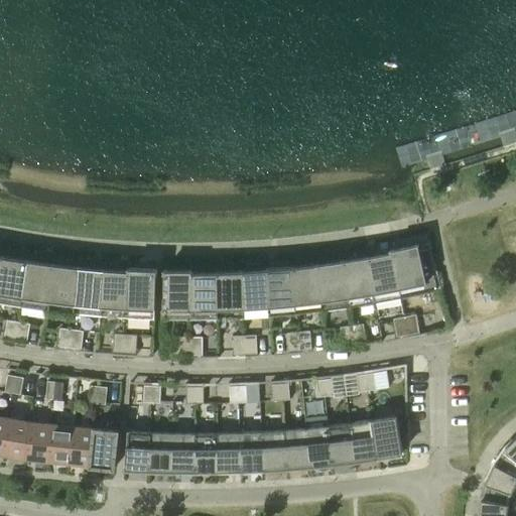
[(392,252),(401,299),(440,289),(429,243),(418,246),(417,244),(390,250),(390,252),(392,252)]
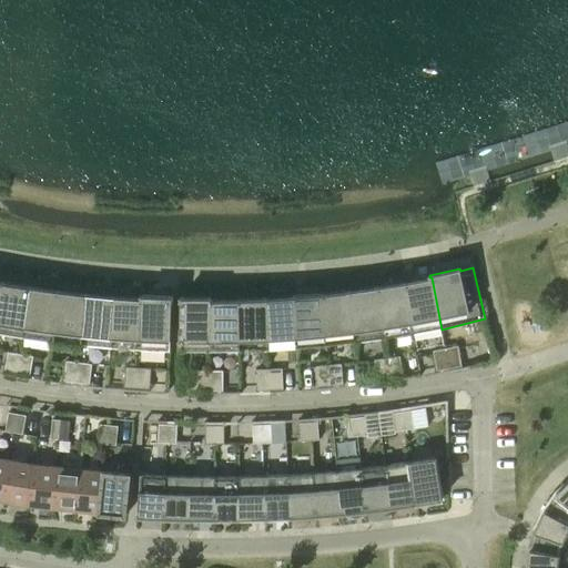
[(432,277),(429,277),(404,282),(413,334),(442,330),(432,277)]
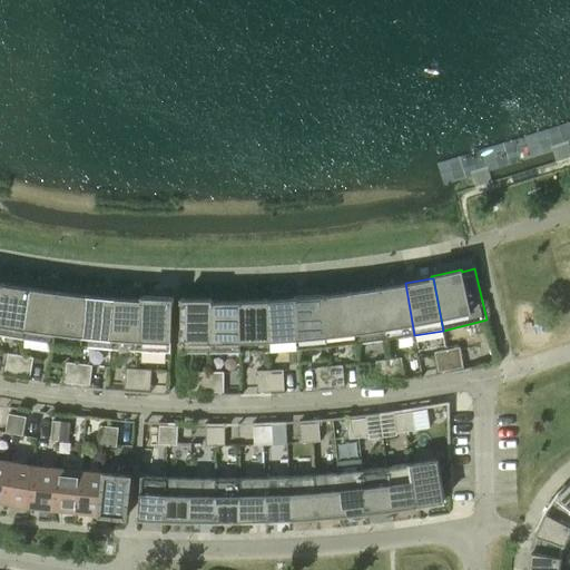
[(31,287),(3,283),(0,301),(0,335),(23,340),(31,287)]
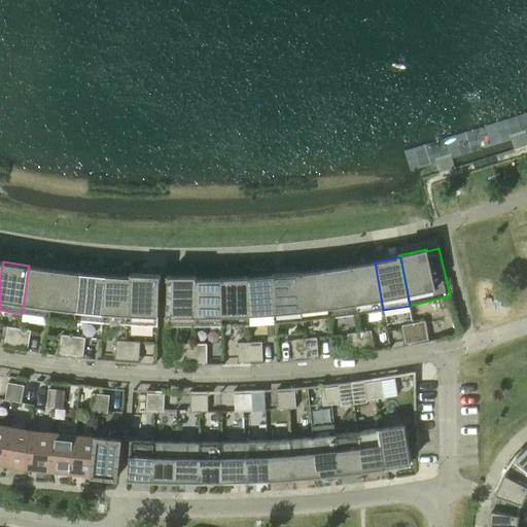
[(383,310),(375,261),(349,266),(356,314),(383,310)]
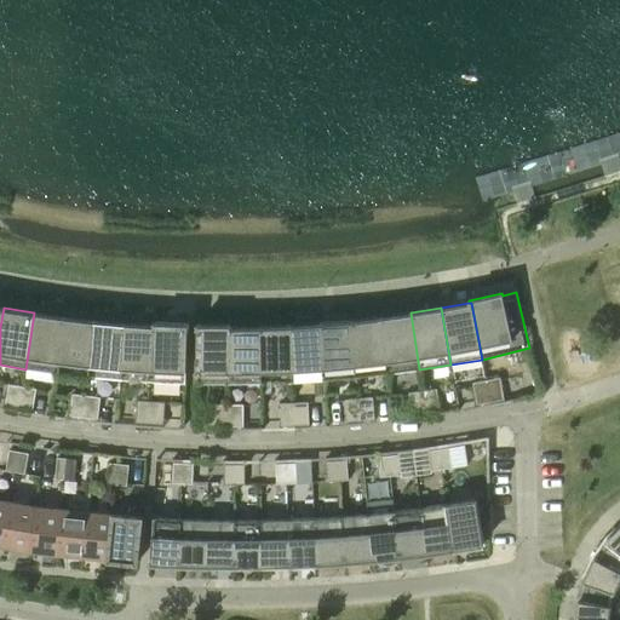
[(34,313),(26,369),(57,374),(64,317),(34,313)]
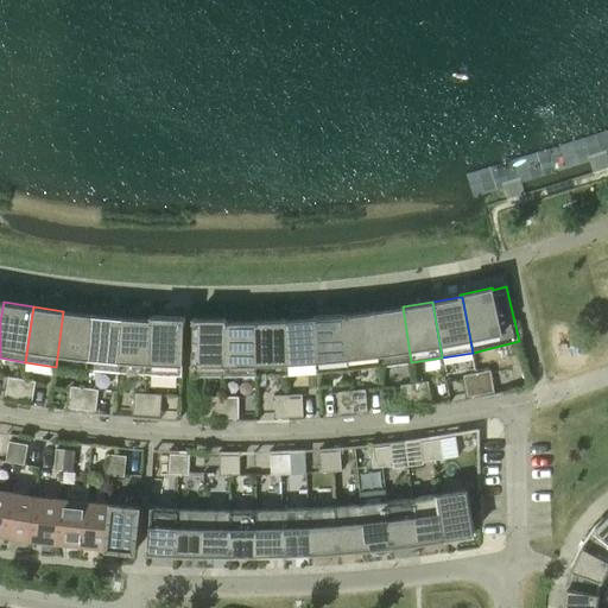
[(403,306),(373,311),(380,367),(411,362),(403,306)]
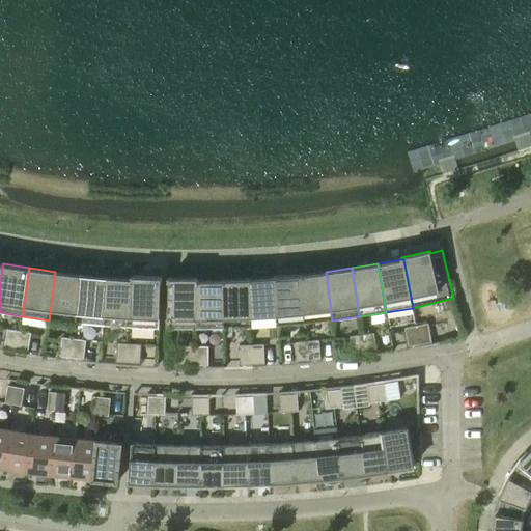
[(81,275),(55,272),(49,320),(76,324),(81,275)]
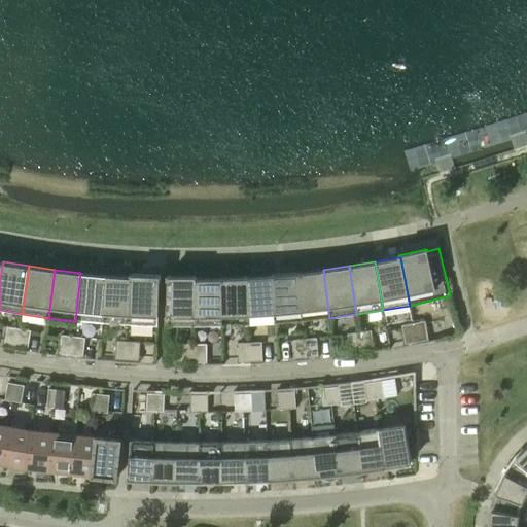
[(323,270),(297,273),(303,321),(329,318),(323,270)]
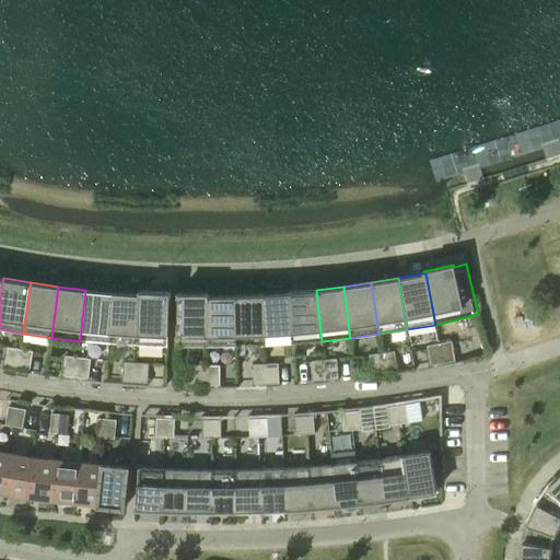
[(113,292),(85,290),(80,341),(108,343),(113,292)]
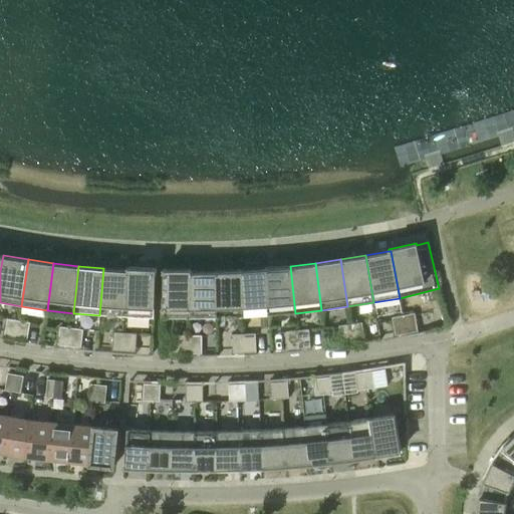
[(290,266),(265,268),(269,315),(295,313),(290,266)]
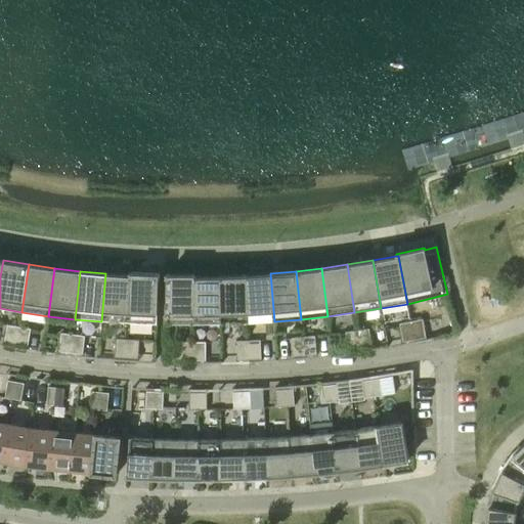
[(131,275),(128,323),(157,324),(158,277),(159,277),(159,273),(129,272),(129,275),(131,275)]
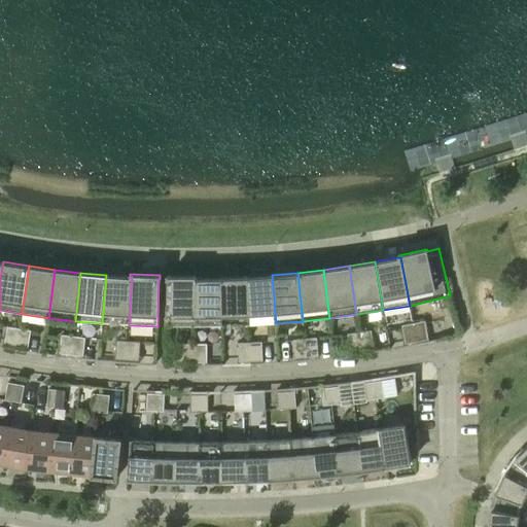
[(130,277),(106,275),(102,323),(129,325),(132,277),(130,277)]
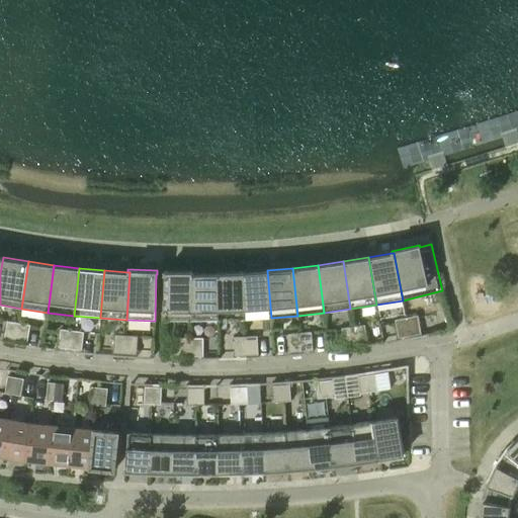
[(267,270),(242,272),(245,320),(271,318),(267,270)]
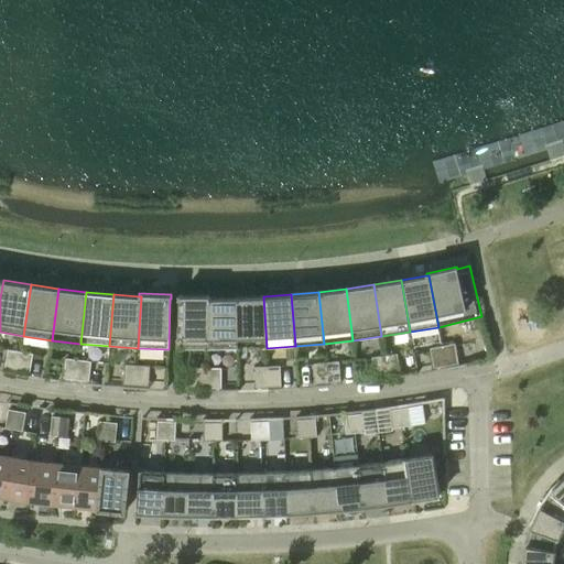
[(208,297),(209,297),(209,295),(179,295),(179,299),(177,349),(208,350),(208,297)]
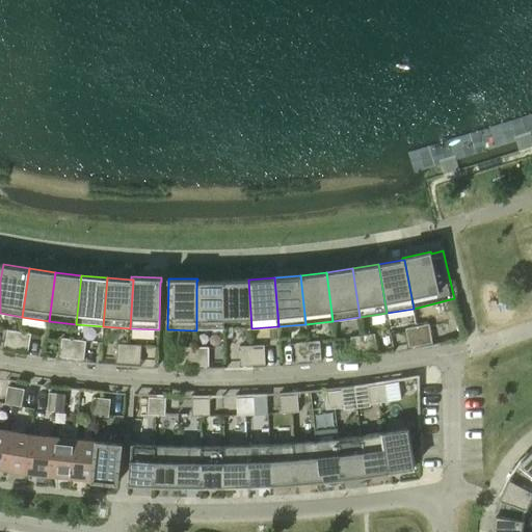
[(251,328),(248,280),(222,281),(223,329),(251,328)]
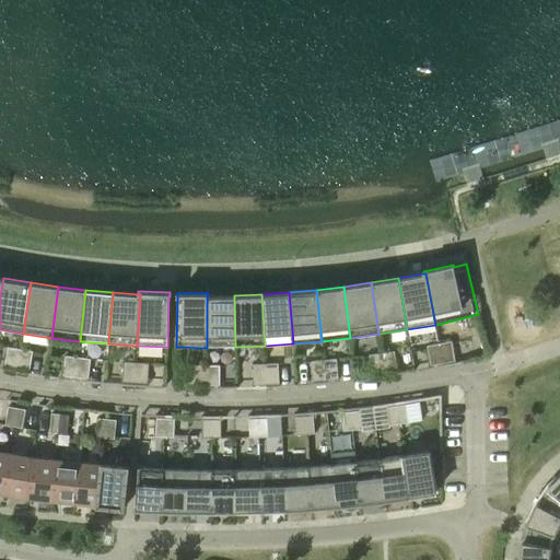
[(234,295),(208,295),(207,295),(207,348),(235,347),(234,295)]
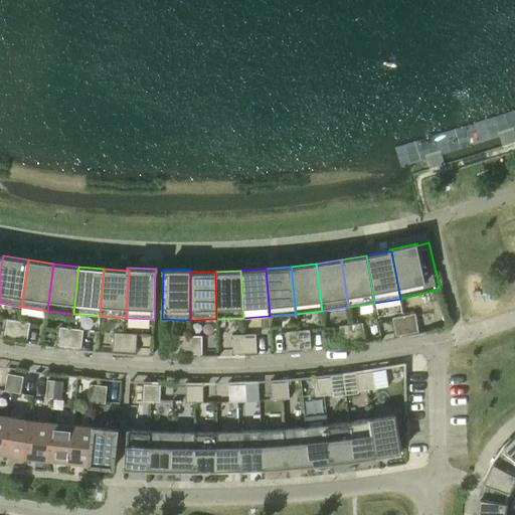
[(415,314),(403,316),(407,334),(418,332),(415,314)]
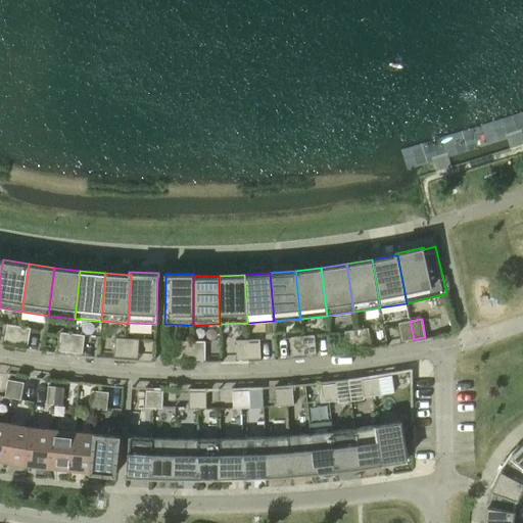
[(414,339),(410,321),(398,323),(402,341),(414,339)]
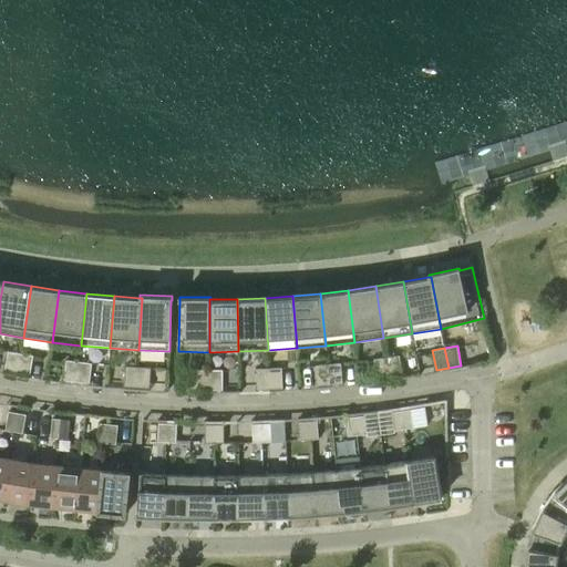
[(17,374),(20,353),(8,351),(4,372),(17,374)]
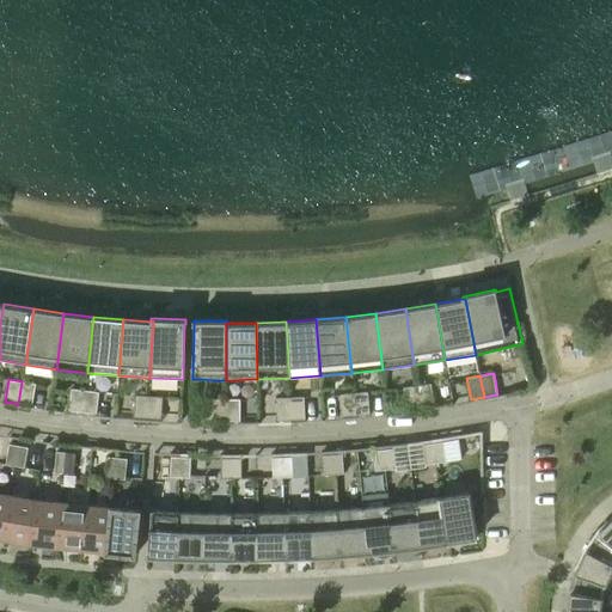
[(22,381),(18,404),(32,407),(36,384),(22,381)]
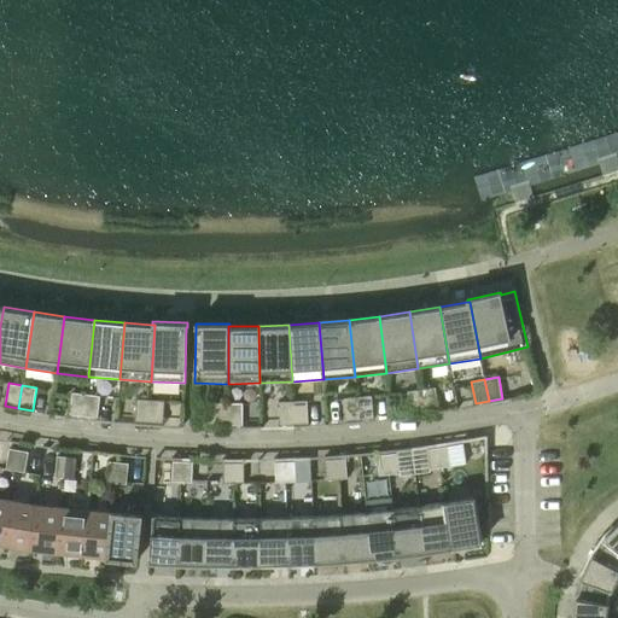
[(435,388),(421,390),(424,412),(438,410),(435,388)]
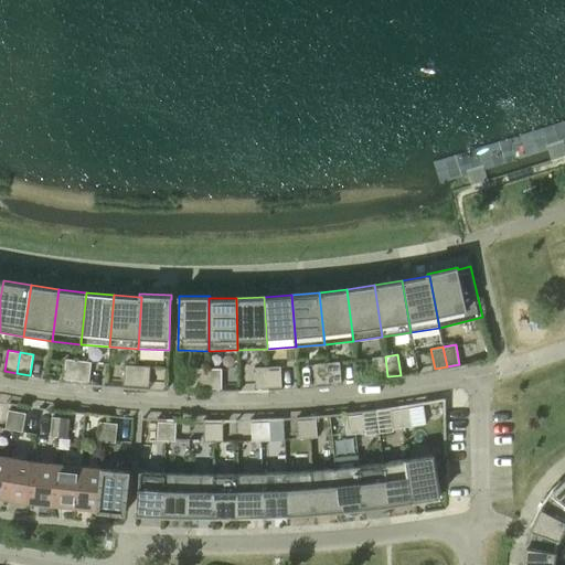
[(387,376),(385,356),(372,358),(375,379),(387,376)]
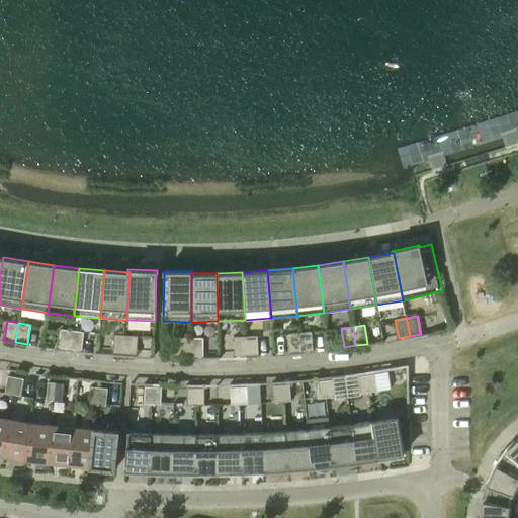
[(70,349),(72,331),(61,329),(59,348),(70,349)]
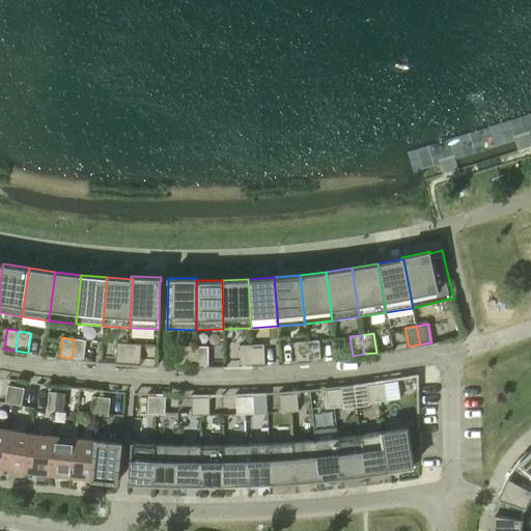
[(86,340),(74,339),(72,358),(84,360),(86,340)]
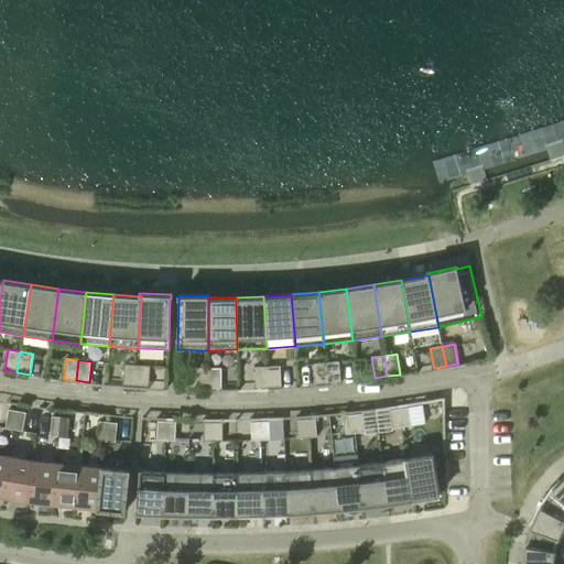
[(326,362),(328,383),(340,382),(338,361),(326,362)]
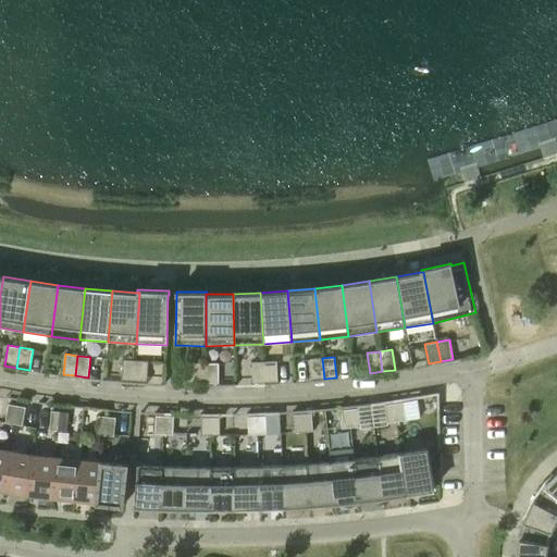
[(324,379),(322,358),(309,359),(311,380),(324,379)]
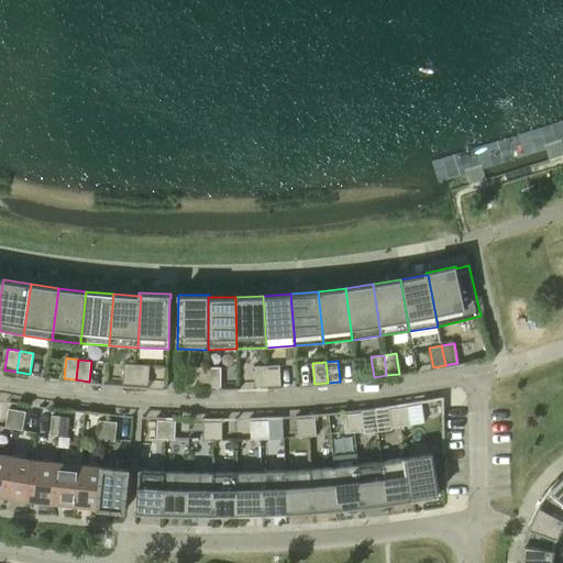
[(135,385),(136,365),(124,364),(123,384),(135,385)]
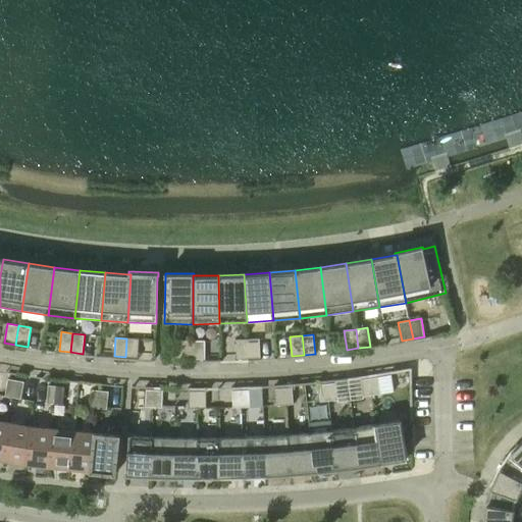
[(139,338),(126,338),(125,357),(138,358),(139,338)]
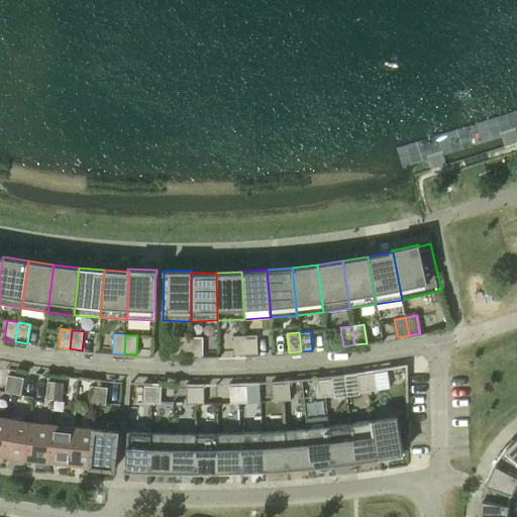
[(256,335),(245,336),(245,354),(257,354),(256,335)]
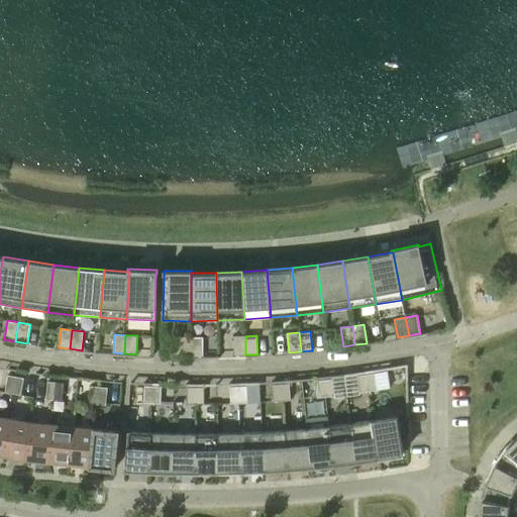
[(245,354),(245,336),(233,336),(234,355),(245,354)]
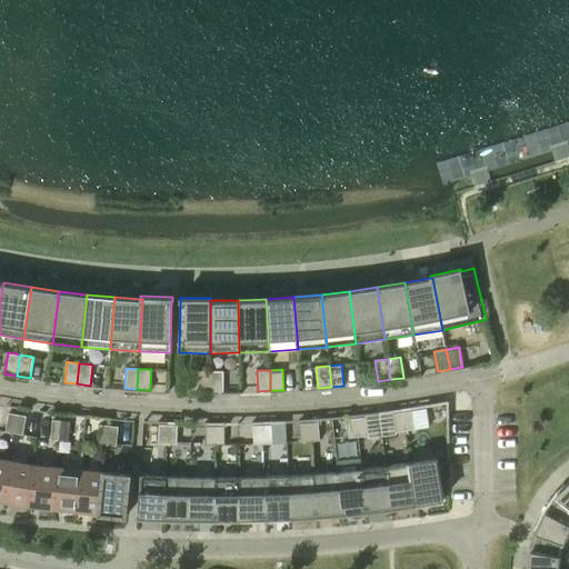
[(210,392),(210,371),(198,371),(198,391),(210,392)]
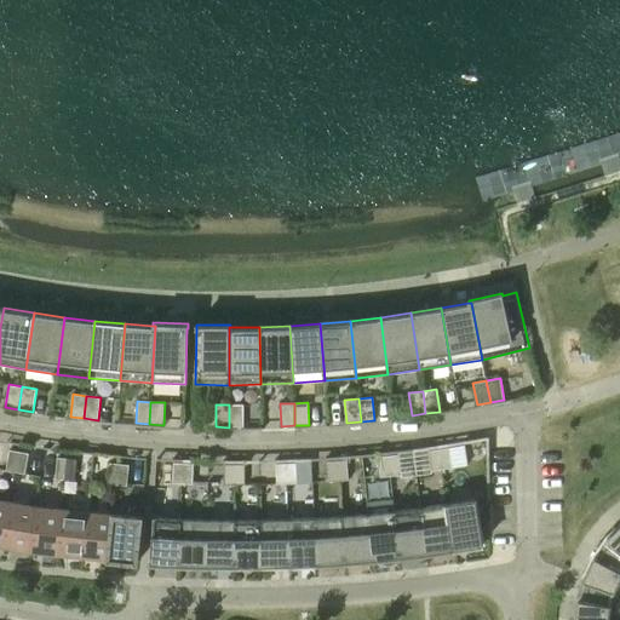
[(229,405),(229,428),(244,428),(244,405),(229,405)]
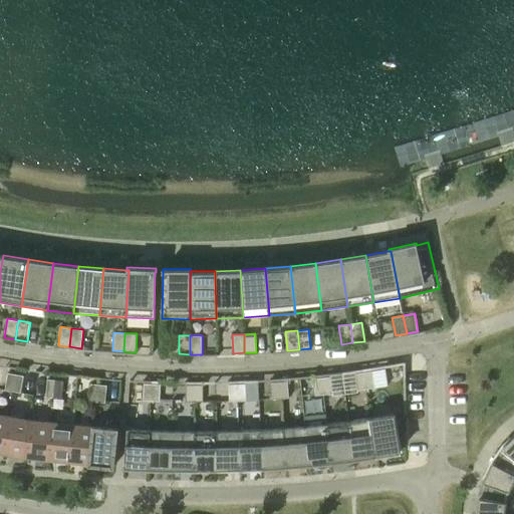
[(372,371),(363,372),(366,390),(374,388),(372,371)]
